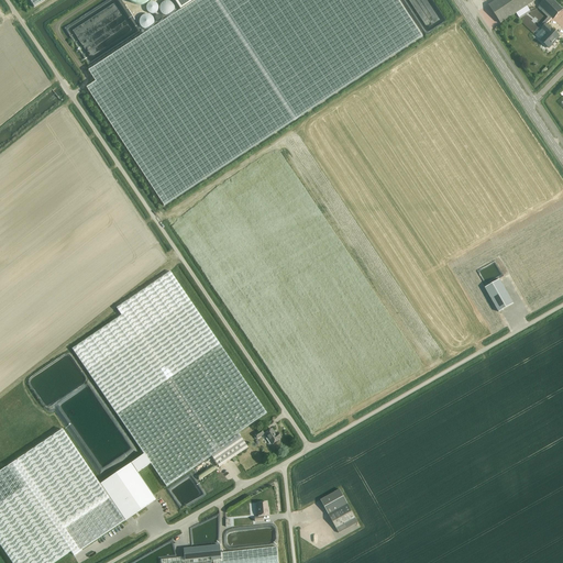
[(174,0),(181,10),(89,70),(96,81),(87,88),(88,89),(166,206),(422,36),(398,0),(174,0)]
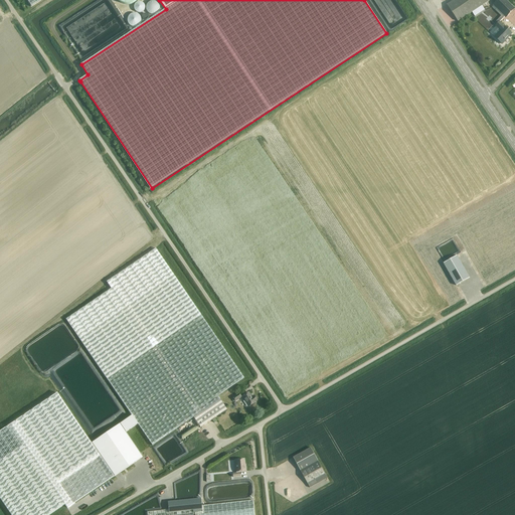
[(458,22),(490,0),(454,0),(447,5),(458,22)]
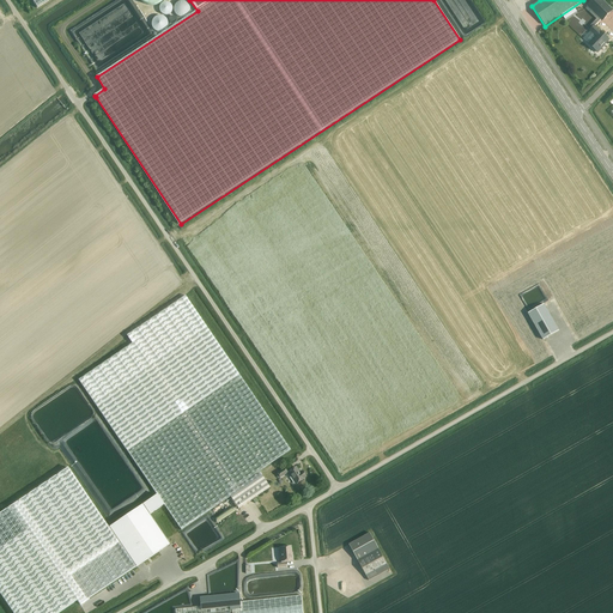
[(602,22),(612,11),(601,0),(593,0),(587,6),(602,22)]
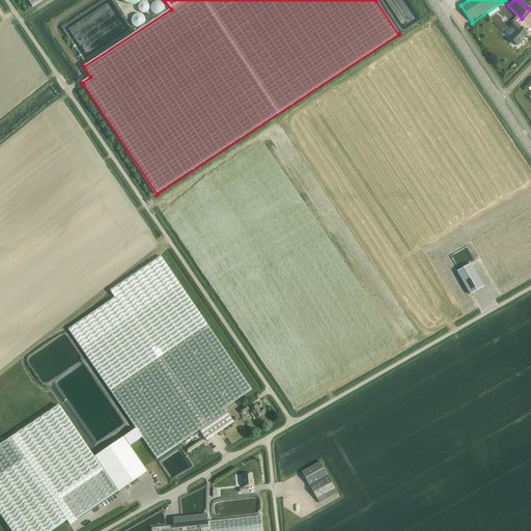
[(511,27),(505,34),(509,38),(518,46),(528,34),(521,27),(520,28),(514,23),(510,27),(511,27)]
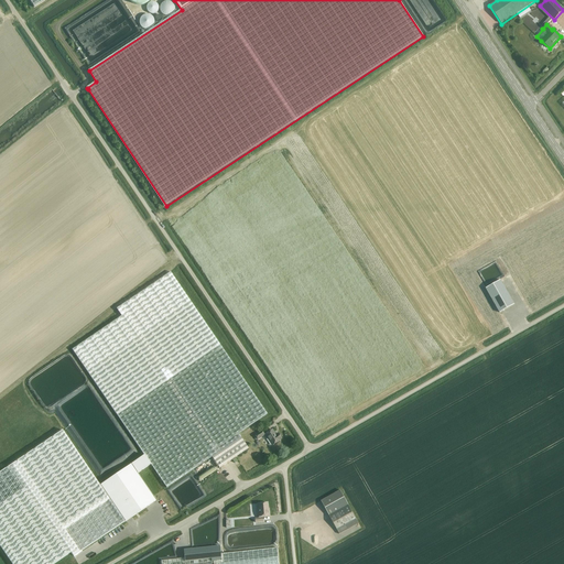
[(93,336),(73,349),(87,371),(144,455),(151,465),(166,488),(212,457),(219,468),(248,448),(238,434),(267,414),(190,301),(170,272),(139,293),(117,308),(121,316),(93,336)]
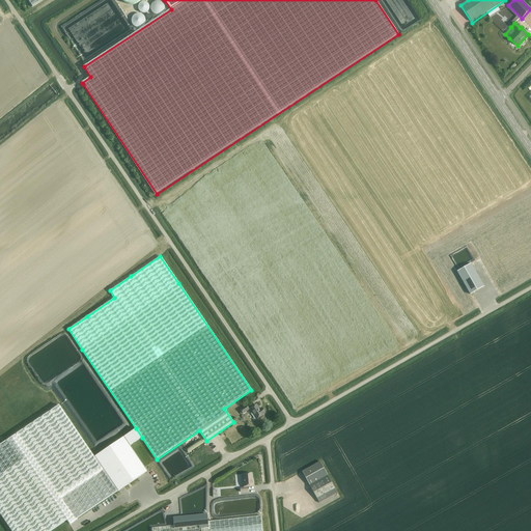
[(457,272),(470,295),(484,286),(471,263),(457,272)]
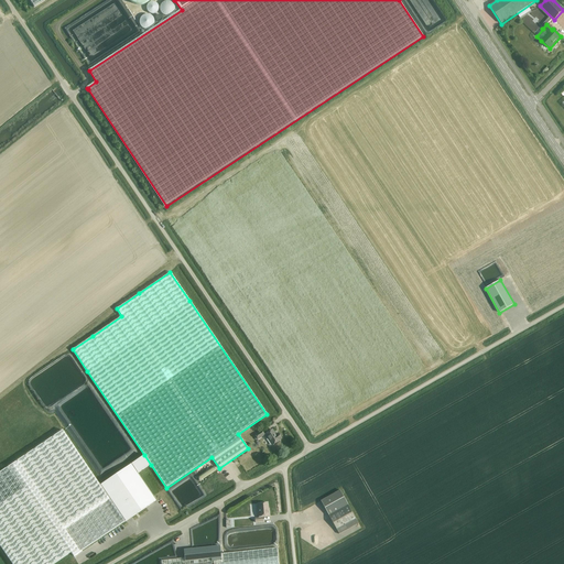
[(279,441),(281,438),(278,434),(275,435),(272,430),(264,434),(272,445),(279,441)]
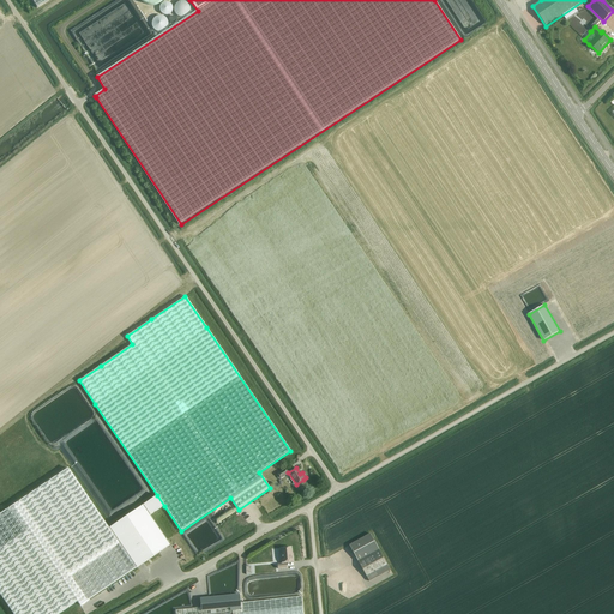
[(61,473),(0,513),(0,594),(13,613),(58,613),(77,602),(80,606),(136,569),(109,529),(108,528),(68,469),(61,473)]
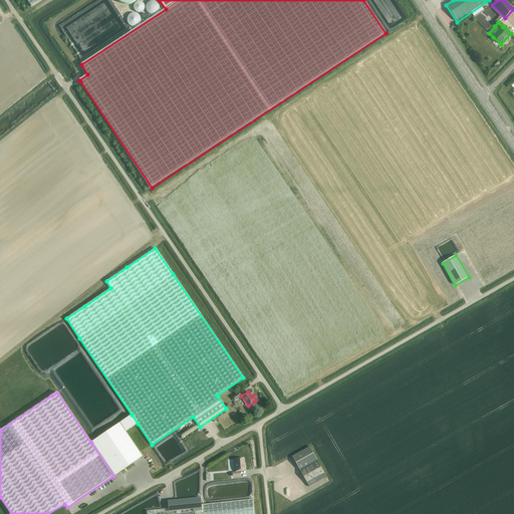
[(132,415),(91,443),(113,476),(142,457),(125,432),(138,424),(132,415)]
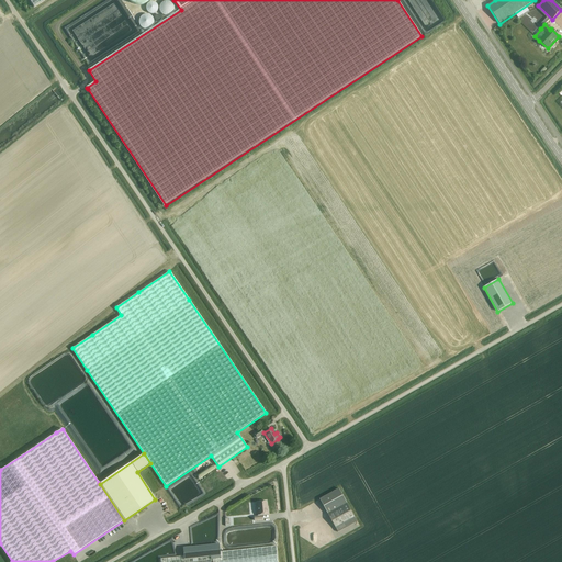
[(360,526),(347,503),(339,489),(319,499),(340,537),(360,526)]
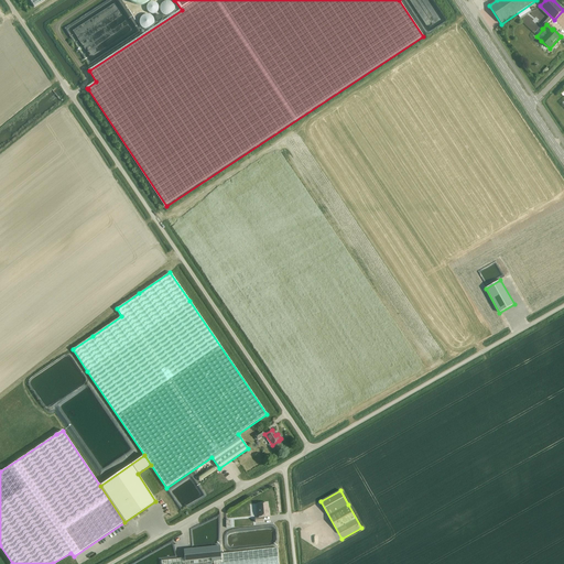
[(255,519),(255,522),(263,522),(262,518),(262,517),(269,516),(269,511),(268,511),(267,503),(258,503),(258,510),(258,519),(255,519)]
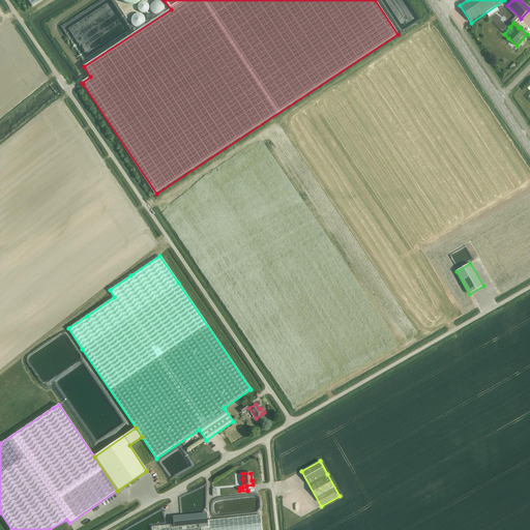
[(198,529),(199,528),(200,528),(200,529),(261,529),(260,514),(207,521),(206,513),(173,517),(173,525),(151,527),(151,529),(198,529)]
